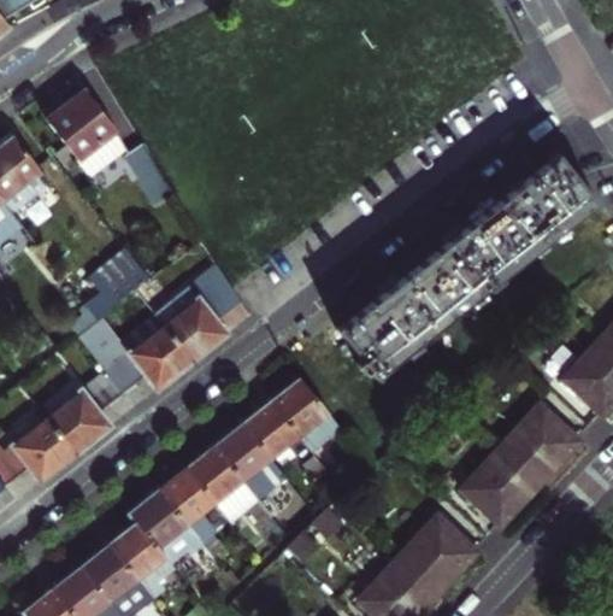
[(0,0),(0,11),(4,16),(22,0),(0,0)]
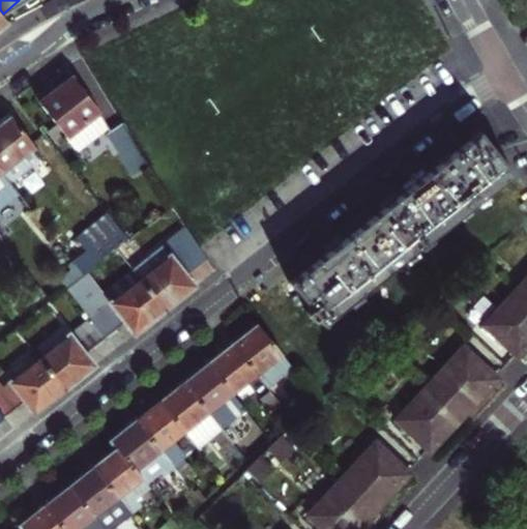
[(0,28),(9,21),(3,13),(0,9),(0,28)]
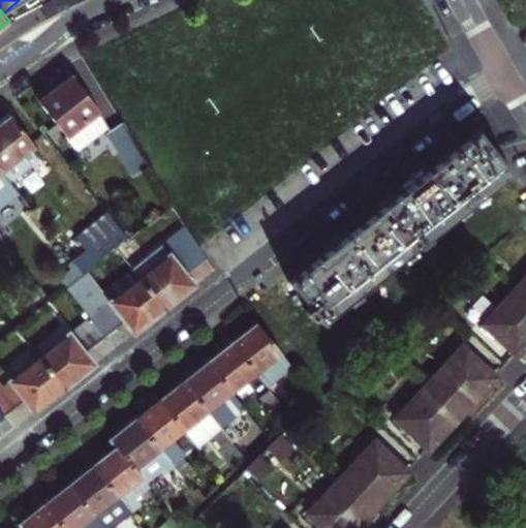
[(57,89),(39,101),(68,137),(100,113),(93,101),(72,75),(57,89)]
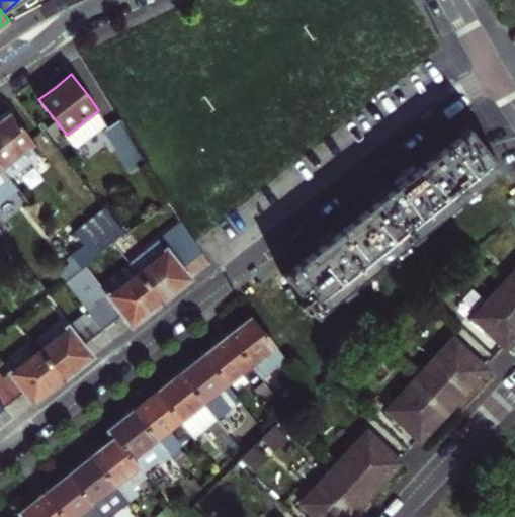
[(138,150),(114,108),(100,116),(121,158),(138,150)]
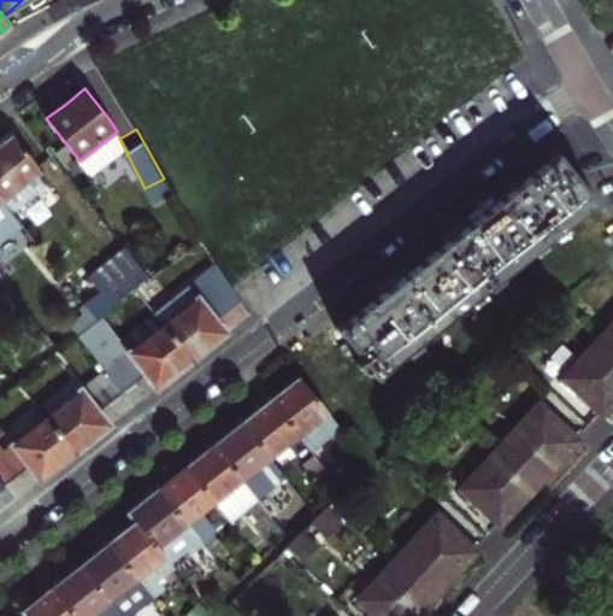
[(0,199),(16,218),(46,194),(35,181),(39,177),(10,141),(0,148),(0,199)]
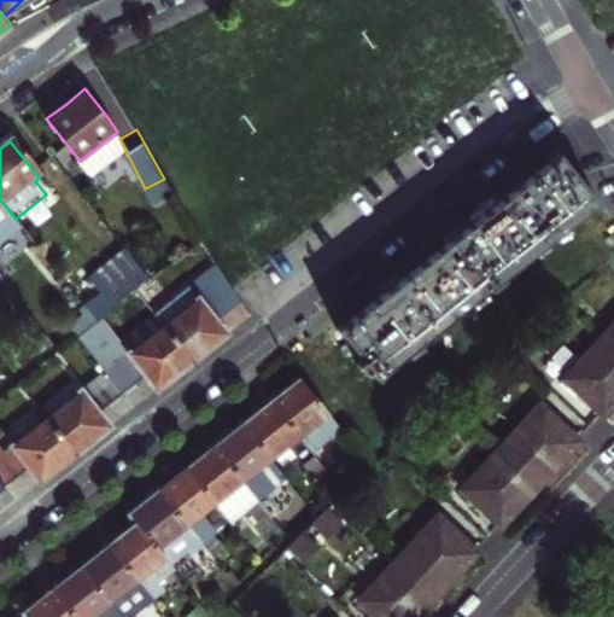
[(604,211),(562,159),(520,193),(456,244),(391,296),(340,337),(366,368),(361,372),(369,383),(374,379),(381,389),(413,365),(426,354),(431,349),(445,338),(475,314),(490,302),(495,300),(509,287),(539,263),(554,251),(559,248),(573,237),(604,211)]
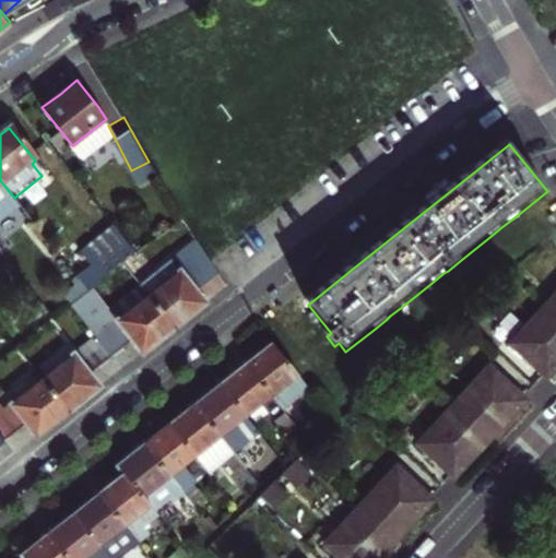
[(14,198),(0,180),(0,216),(18,202),(14,198)]
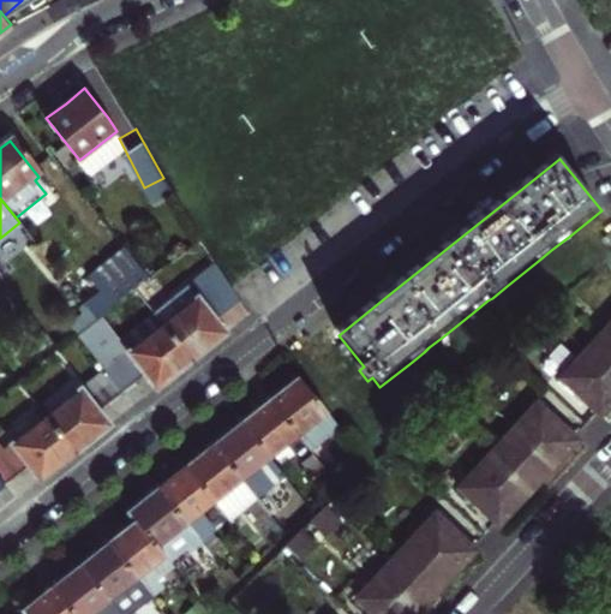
[(570,236),(556,246),(559,250),(574,239),(570,236)]
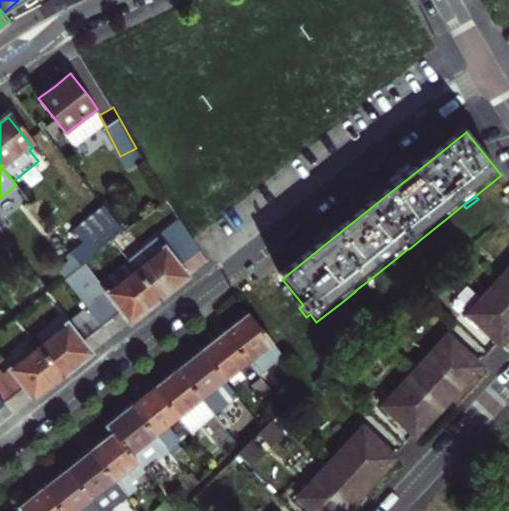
[(83,262),(112,239),(123,230),(104,205),(75,228),(83,239),(69,251),(73,255),(80,264),(83,262)]
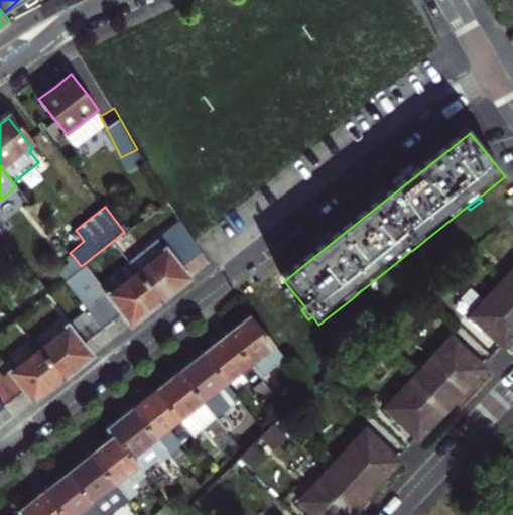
[(463,210),(451,220),(454,223),(466,214),(463,210)]
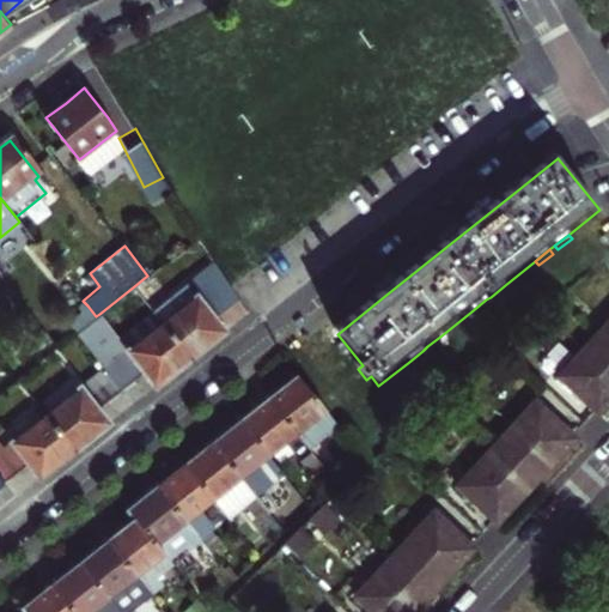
[(213,315),(237,296),(232,290),(212,260),(150,307),(189,355),(223,328),(213,315)]
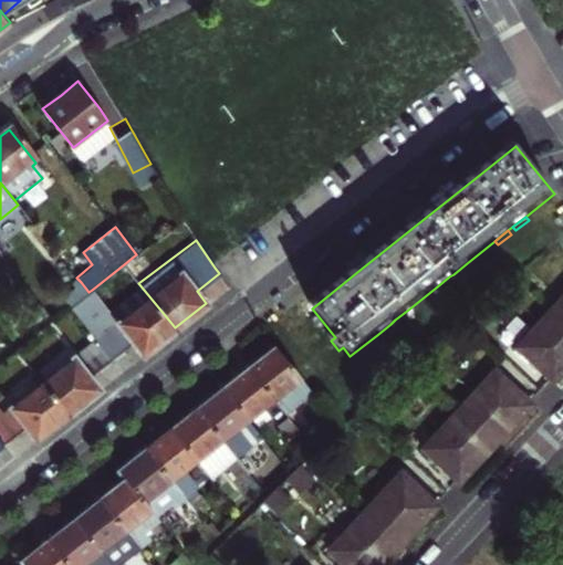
[(467,263),(454,274),(457,278),(470,267),(467,263)]
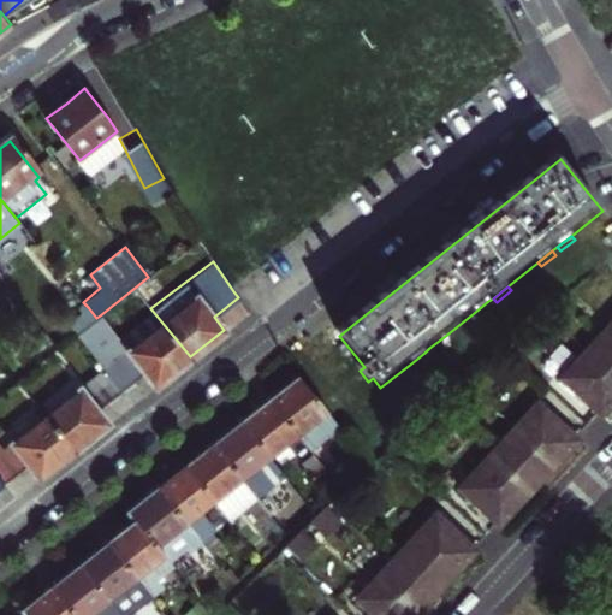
[(488,301),(474,313),(477,318),(492,306),(488,301)]
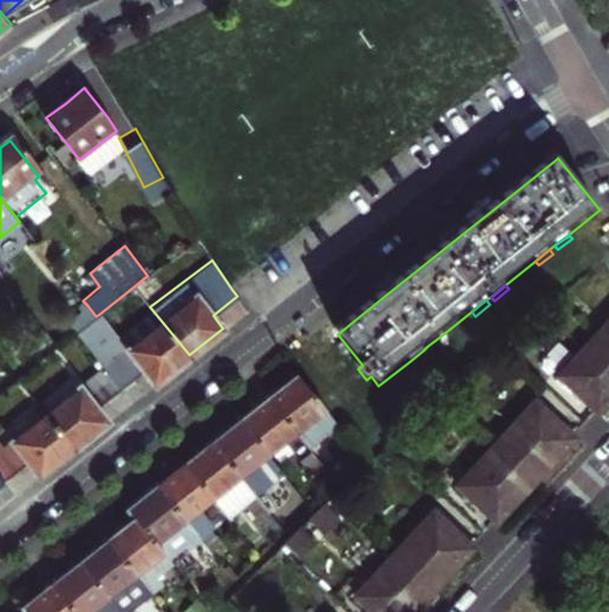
[(77,332),(96,316),(87,306),(67,321),(75,332),(77,332)]
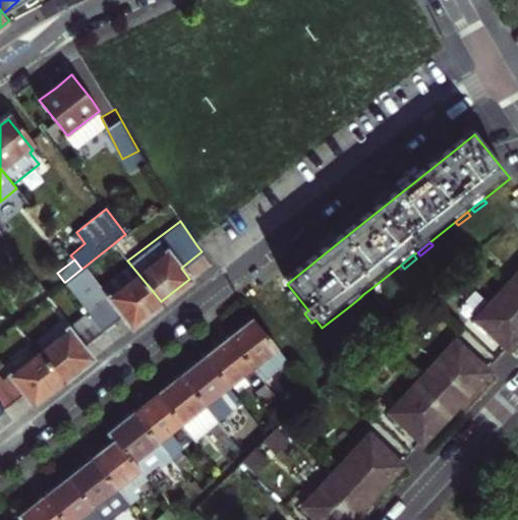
[(87,309),(104,331),(123,314),(131,326),(161,301),(127,261),(98,284),(84,267),(81,269),(65,282),(87,309)]
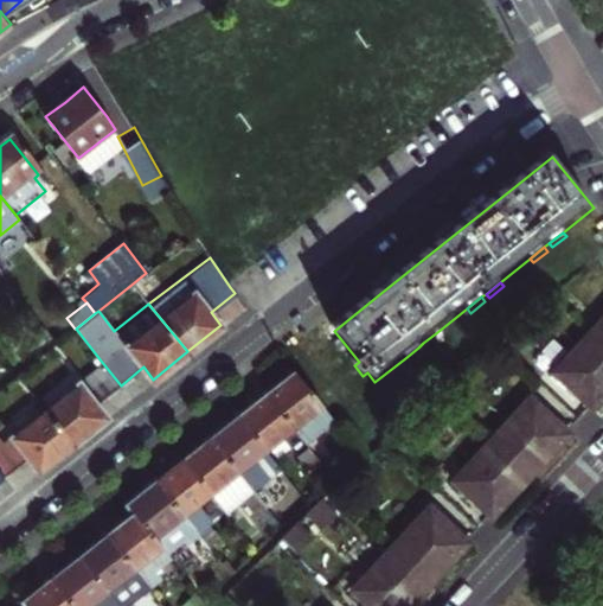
[(578,380),(602,401),(602,332),(596,326),(562,363),(578,380)]
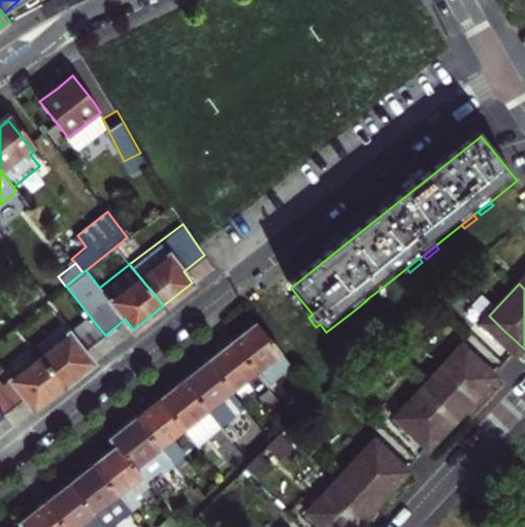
[(381,289),(368,298),(371,302),(384,293),(381,289)]
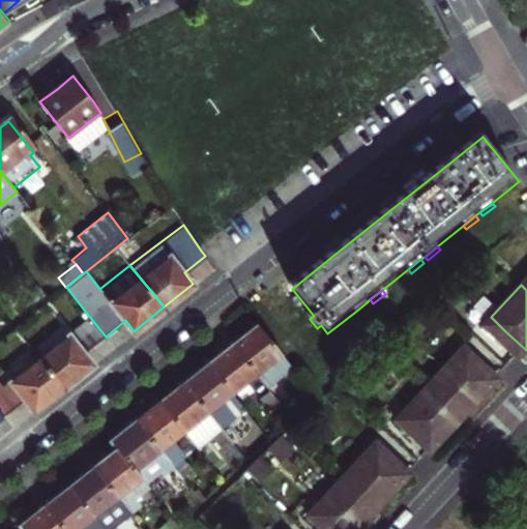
[(366,303),(354,313),(356,317),(369,306),(366,303)]
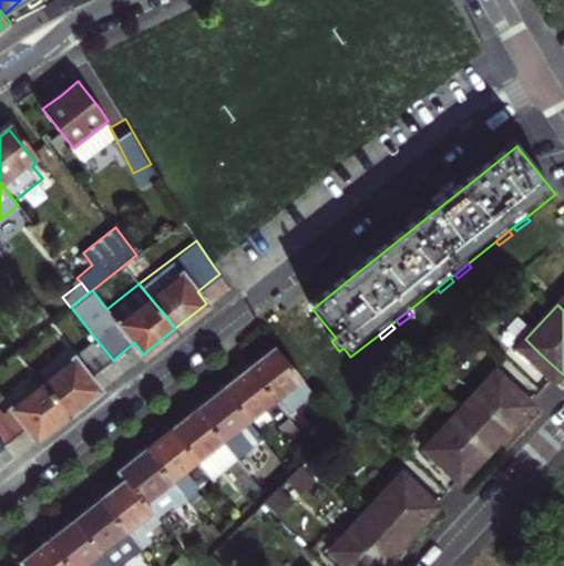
[(68,414),(100,389),(91,378),(113,360),(94,337),(40,380),(68,414)]
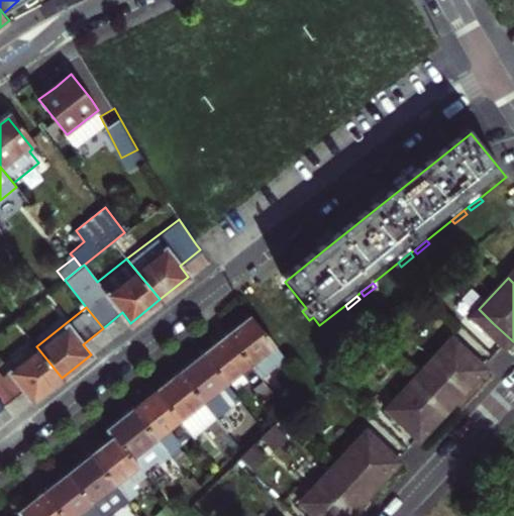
[(261,379),(284,360),(252,320),(241,328),(228,338),(251,368),(260,378),(261,379)]
